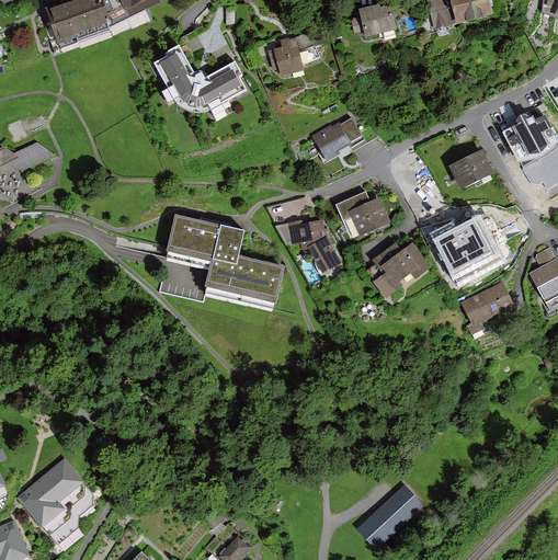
[(45,7),(58,46),(111,27),(106,14),(100,0),(61,0),(45,7)]
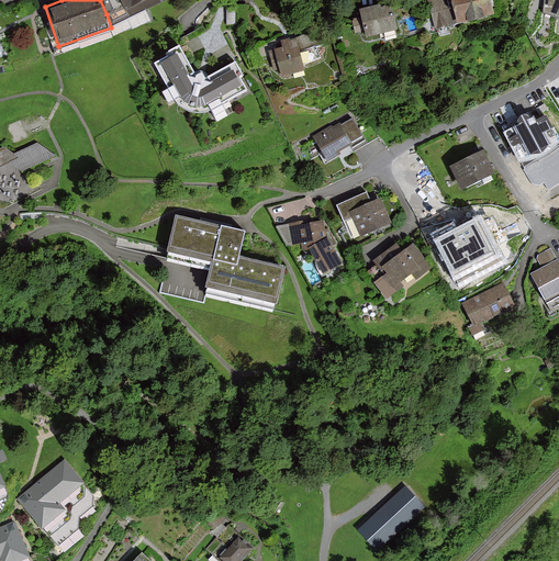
[(100,0),(107,14),(137,0),(142,9),(159,0),(100,0)]
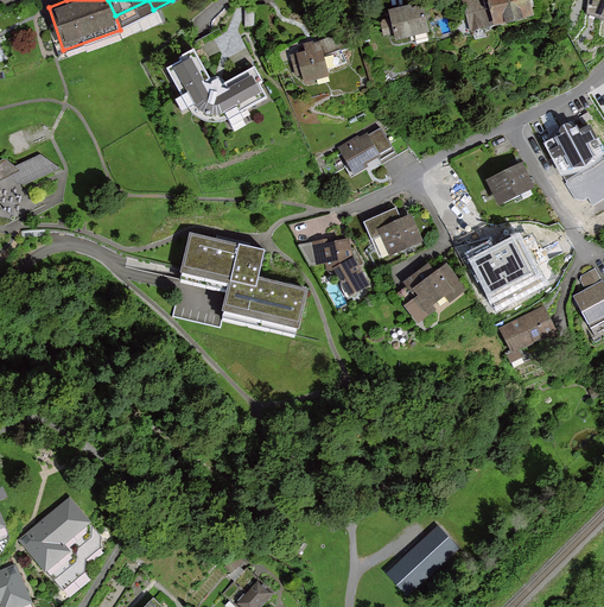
[(405,0),(390,4),(396,33),(431,25),(424,0),(405,0)]
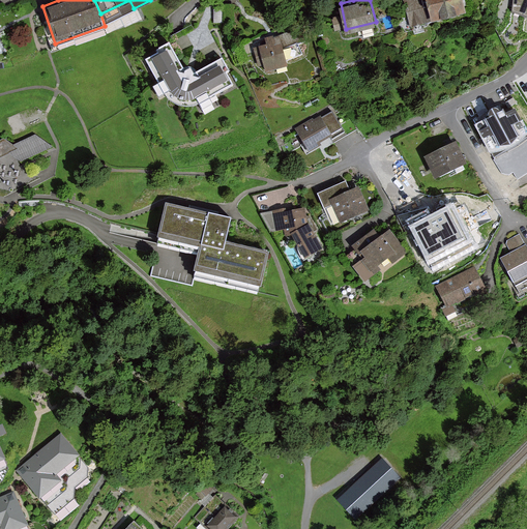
[(402,0),(409,26),(462,12),(458,0),(402,0)]
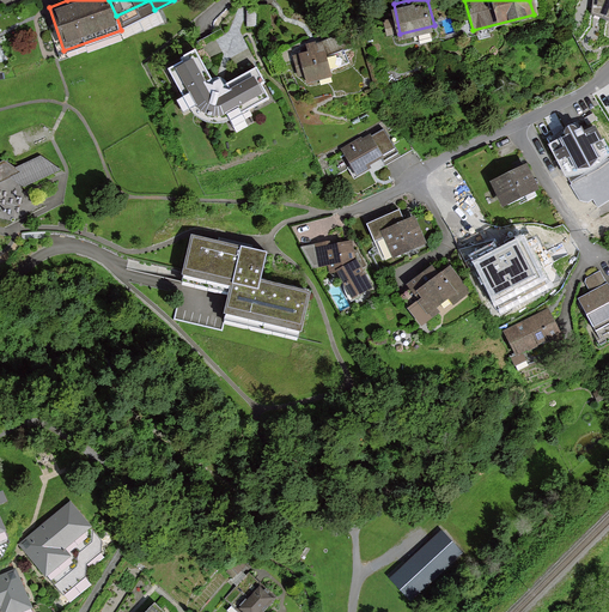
[(585,13),(600,20),(608,0),(583,0),(573,20),(579,24),(585,13)]
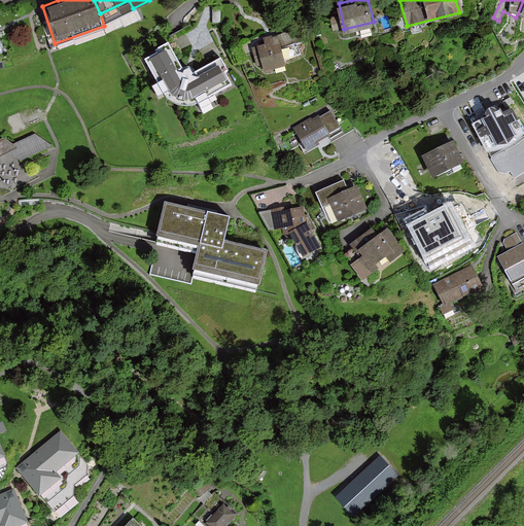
[(299,23),(278,30),(263,31),(264,38),(249,40),(255,58),(262,57),(263,68),(285,61),(285,54),(300,47),(297,37),(303,37),(299,23)]
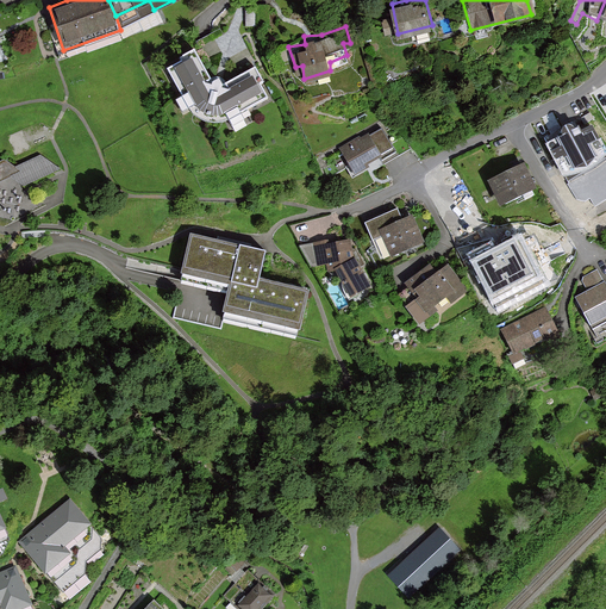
[(211,73),(194,47),(163,62),(177,92),(169,95),(179,109),(185,105),(193,113),(204,117),(217,117),(229,116),(267,93),(256,61),(223,76),(217,72),(211,73)]
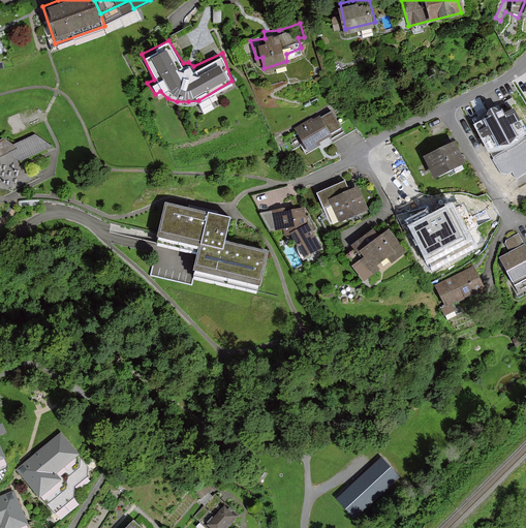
[(508,105),(473,124),(488,151),(499,149),(515,141),(523,132),(508,105)]
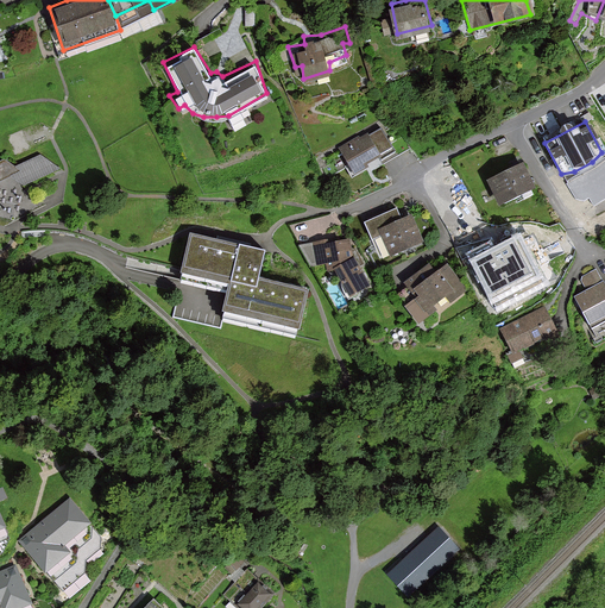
[(355,136),(335,148),(351,176),(392,152),(378,126),(357,138),(355,136)]
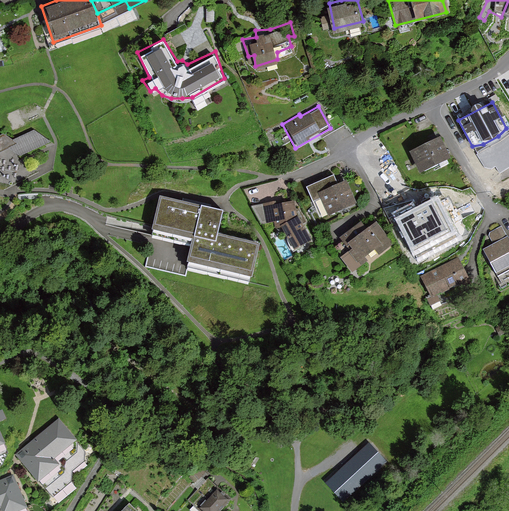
[(1,134),(0,134),(0,150),(10,146),(20,155),(48,141),(32,129),(10,140),(1,134)]
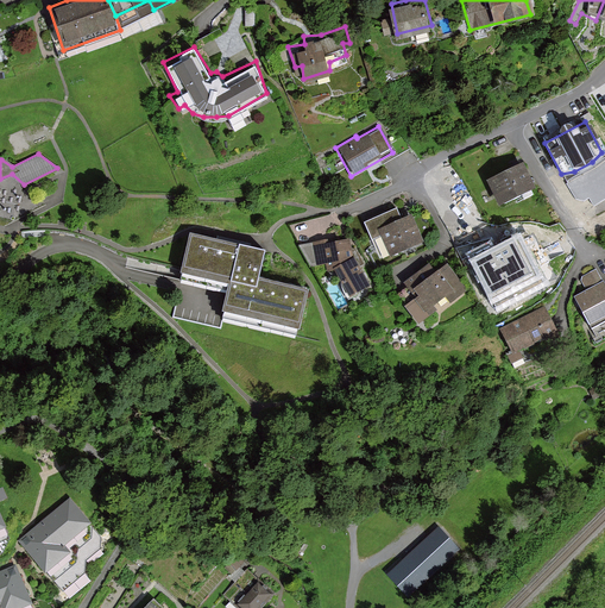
[(524,162),(489,179),(499,202),(536,185),(524,162)]
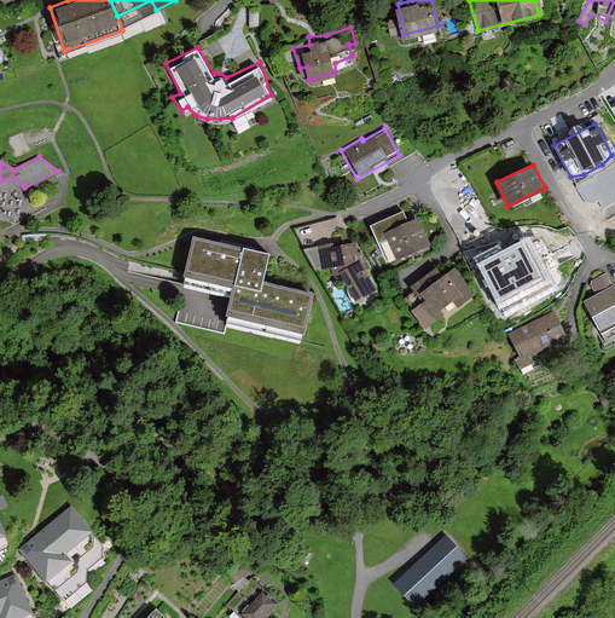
[(418,218),(384,231),(395,259),(429,246),(418,218)]
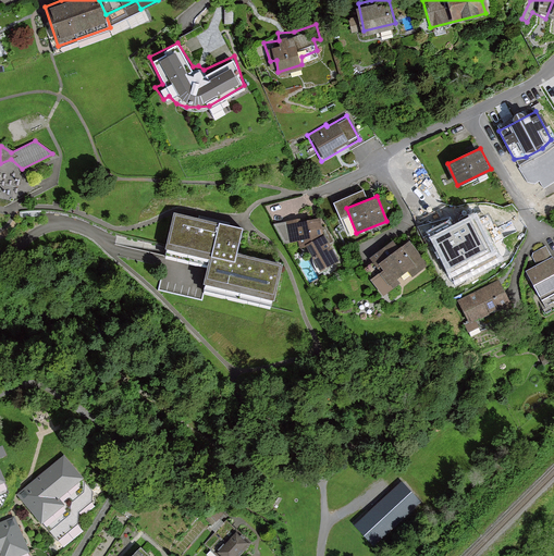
[(269,221),(295,213),(291,200),(266,207),(269,221)]
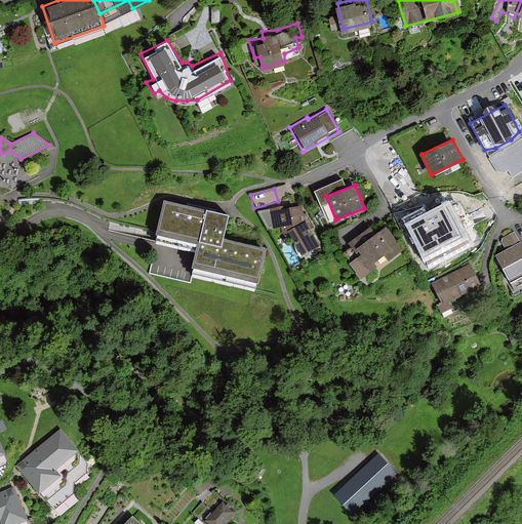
[(162,201),(155,235),(196,243),(191,268),(257,281),(264,247),(223,239),(227,214),(162,201)]
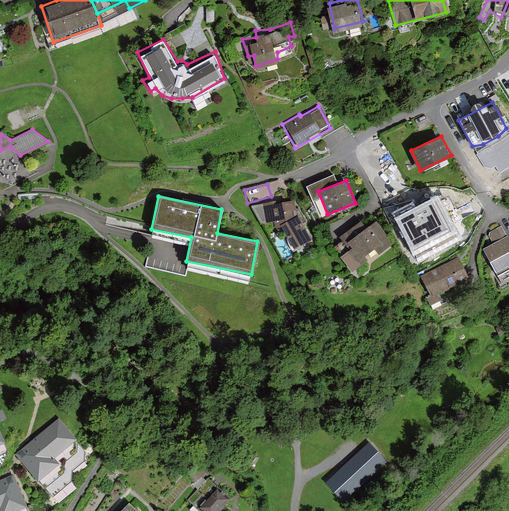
[(435,198),(394,219),(411,252),(452,231),(435,198)]
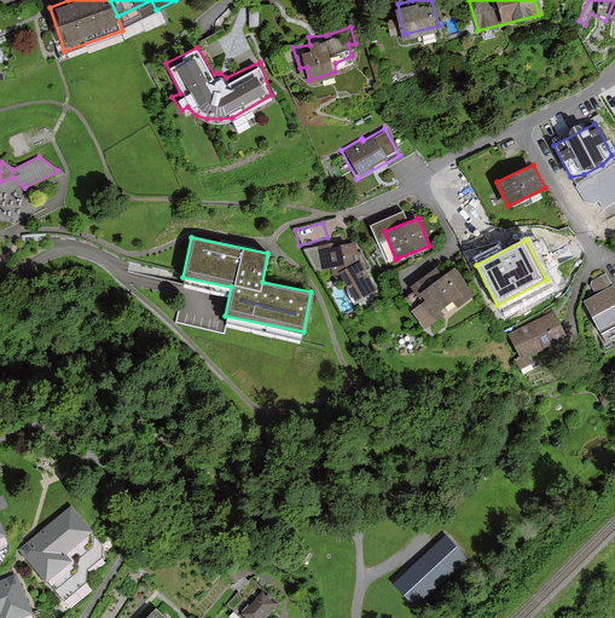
[(337,244),(336,242),(300,249),(313,271),(328,269),(329,276),(337,275),(352,304),(373,290),(358,261),(353,242),(337,244)]
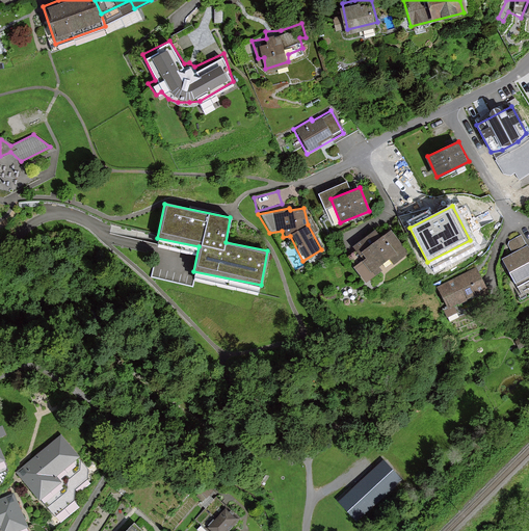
[(376,228),(353,246),(364,256),(353,266),(368,281),(384,267),(382,263),(403,242),(391,229),(381,236),(376,228)]
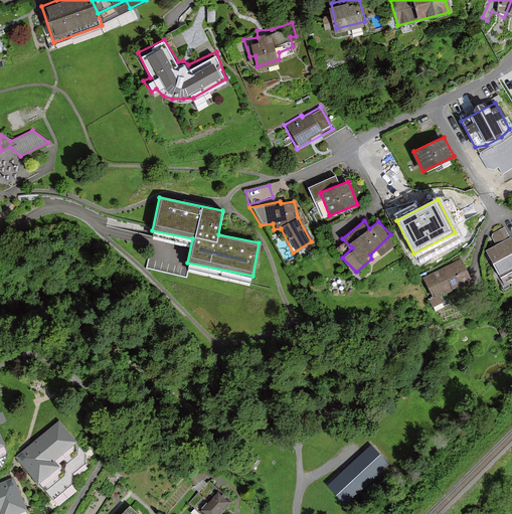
[(511,268),(511,238),(504,225),(490,234),(486,248),(502,275),(511,268)]
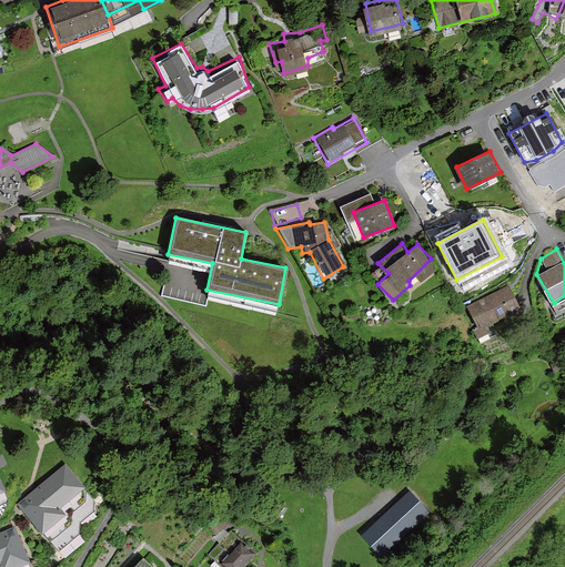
[(508,284),(468,304),(482,331),(522,311),(508,284)]
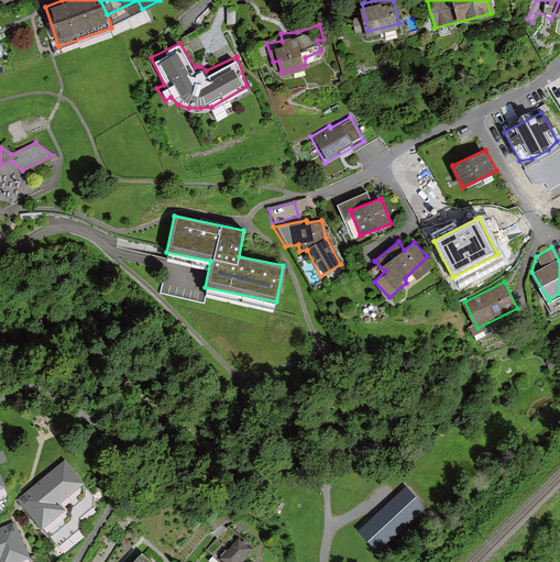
[(62,461),(15,500),(50,540),(76,517),(81,524),(101,506),(62,461)]
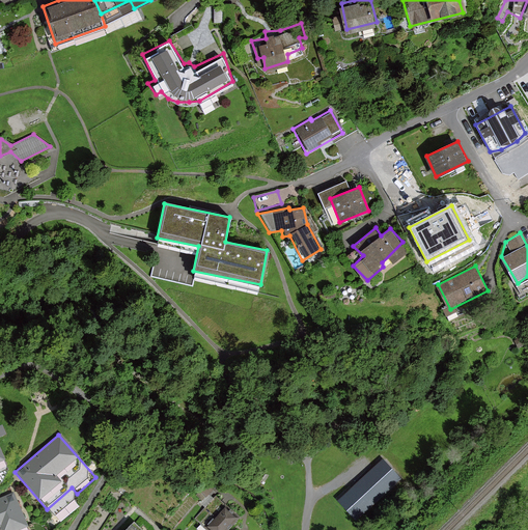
[(355,514),(394,478),(380,463),(373,468),(364,477),(356,485),(341,499),(355,514)]
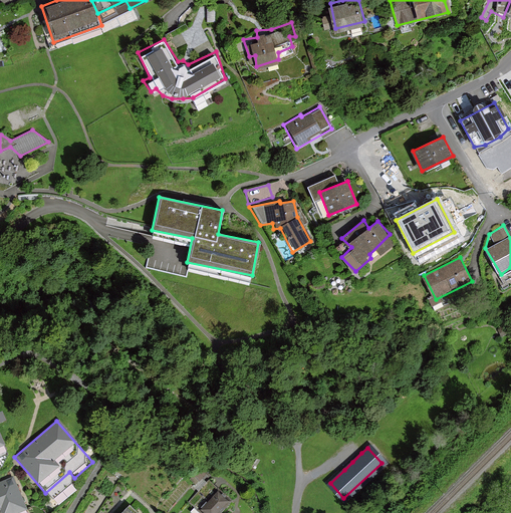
[(205,475),(200,470),(186,482),(196,490),(184,502),(197,512),(215,512),(227,498),(205,481),(205,475)]
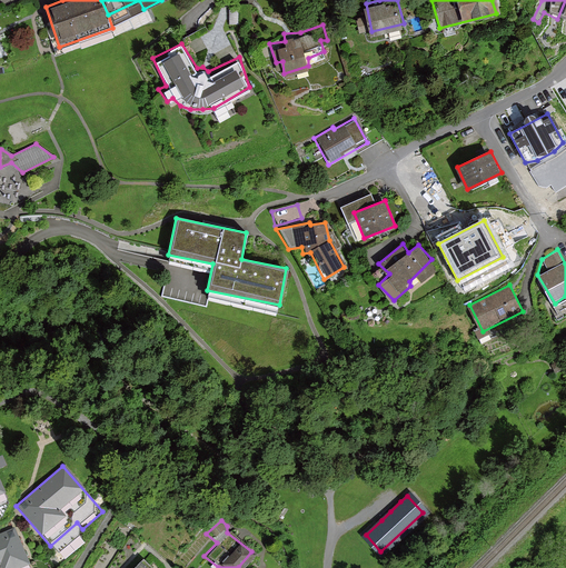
[(29,567),(13,529),(0,535),(0,567),(29,567)]
